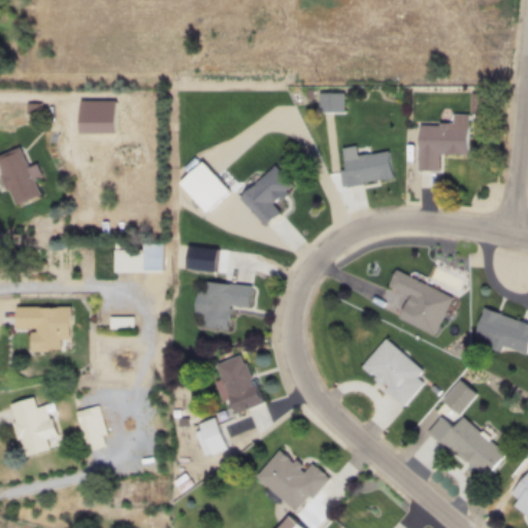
[(25,102),(25,113),(40,113),(40,102),(25,102)]
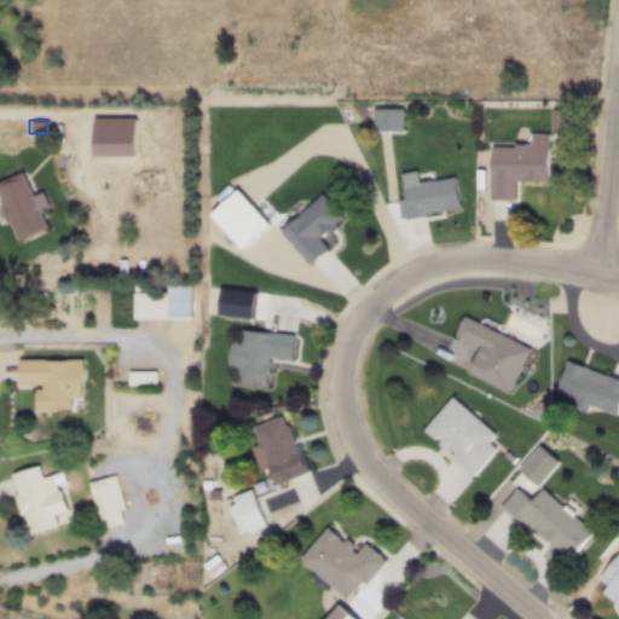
[(491,148),(490,201),(513,200),(514,180),(547,180),(547,148),(527,148),(526,143),(513,143),(513,148),(491,148)]
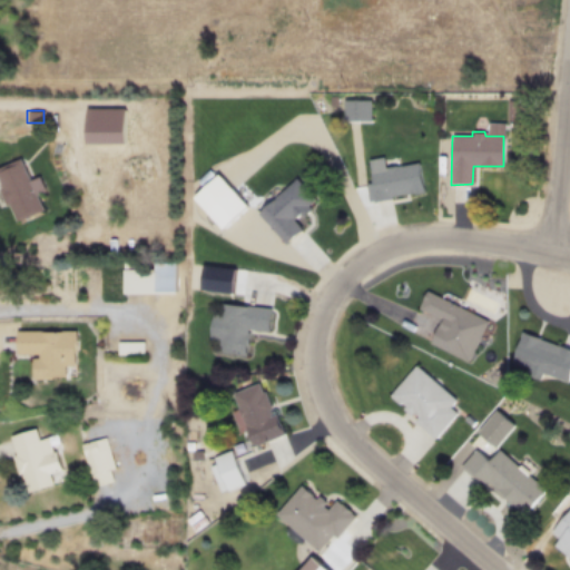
[(0,165),(0,186),(17,223),(43,212),(20,156),(0,165)]
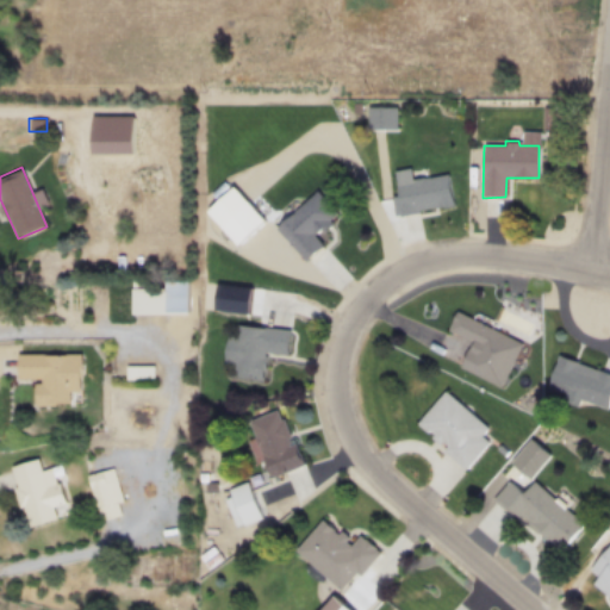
[(396,182),(398,194),(391,195),(394,215),(454,204),(448,174),(396,182)]
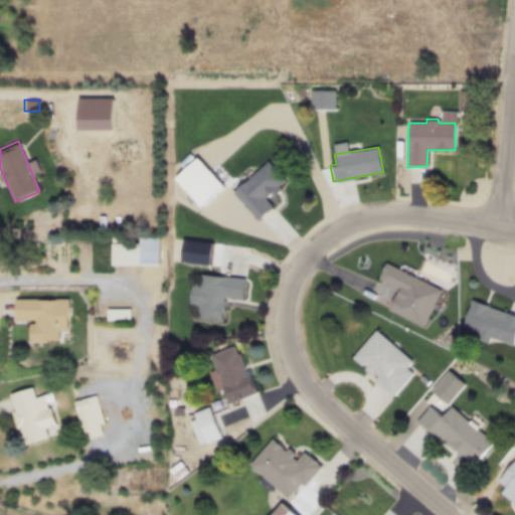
[(258,218),(233,191),(267,161),(284,179),(278,185),(280,187),(272,194),(269,192),(264,197),(272,206),(258,218)]
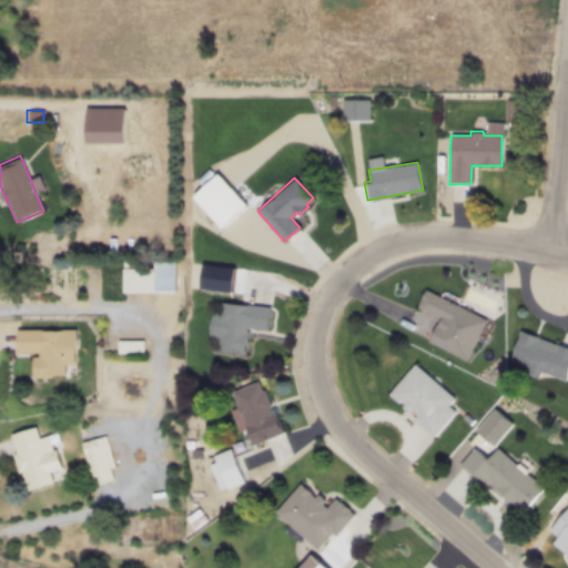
[(230,185),(246,205),(221,227),(203,209),(230,185)]
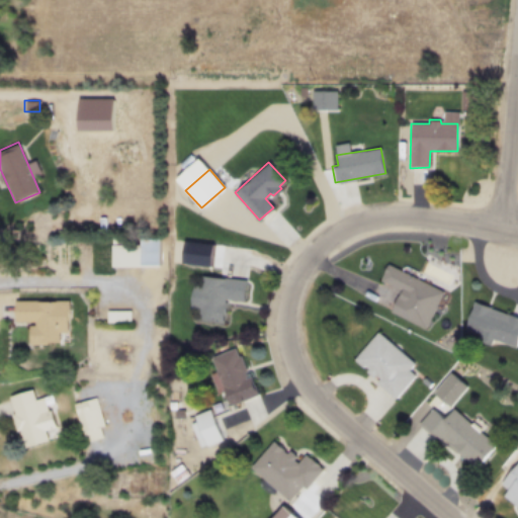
[(111,237),(111,265),(159,265),(159,237),(111,237)]
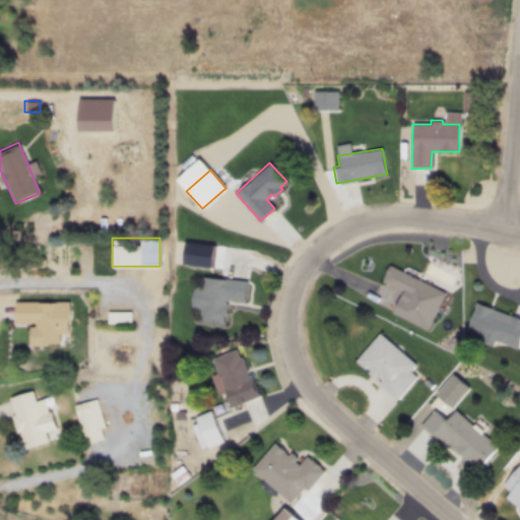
[(390,263),(381,280),(402,291),(391,312),(427,331),(446,291),(390,263)]
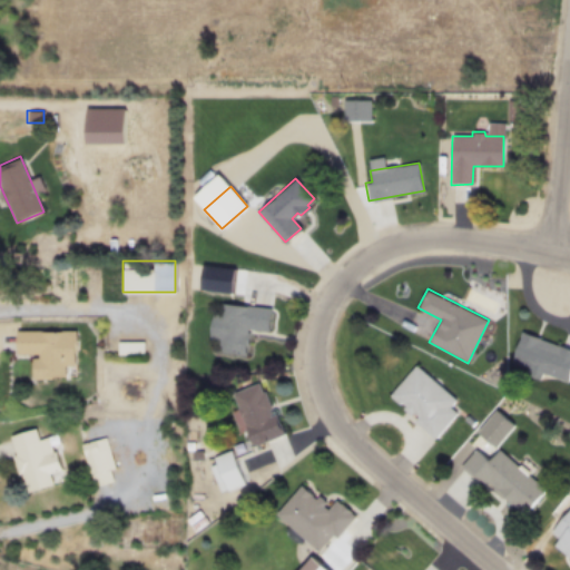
[(220,302),(219,312),(212,311),(208,340),(216,341),(216,351),(245,355),(247,327),(269,331),(271,307),(248,304),(249,294),(242,293),(239,304),(220,302)]
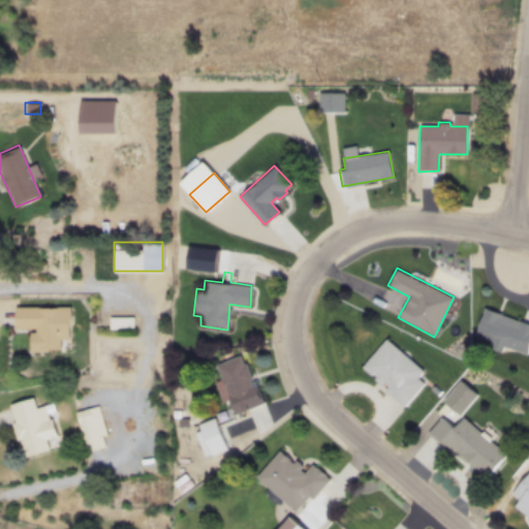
[(69,306),(14,306),(13,328),(29,328),(29,350),(68,350),(69,306)]
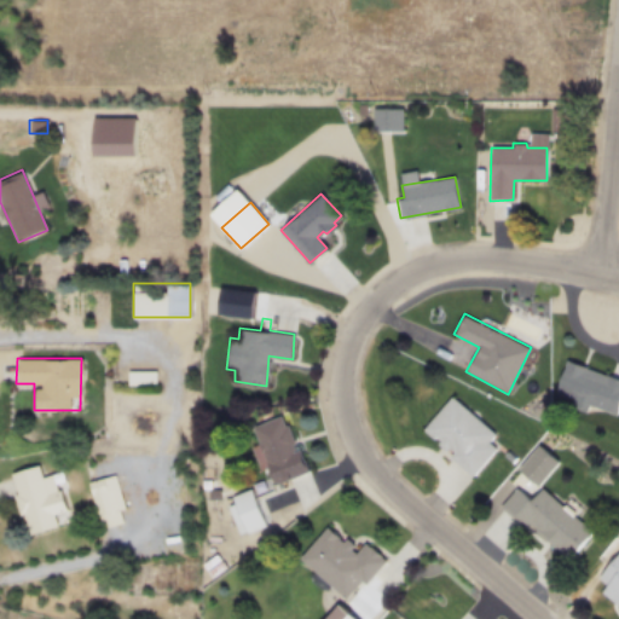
[(618,377),(566,358),(555,392),(573,398),(571,405),(586,412),(589,404),(617,415),(618,406),(618,377)]
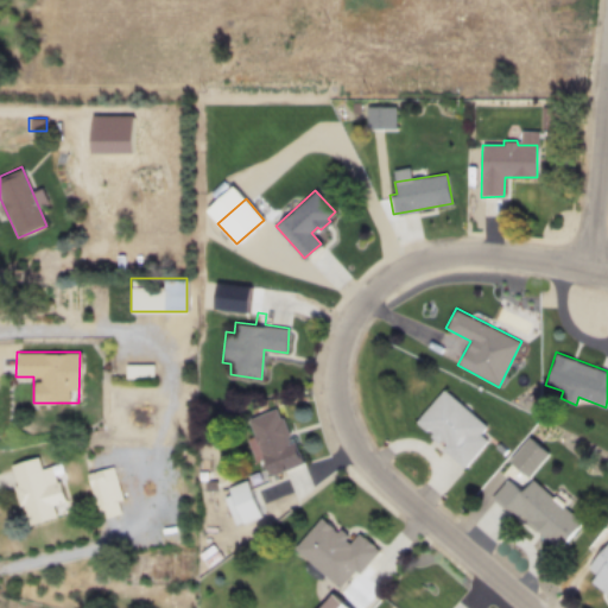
[(126,363),(126,377),(152,377),(152,363),(126,363)]
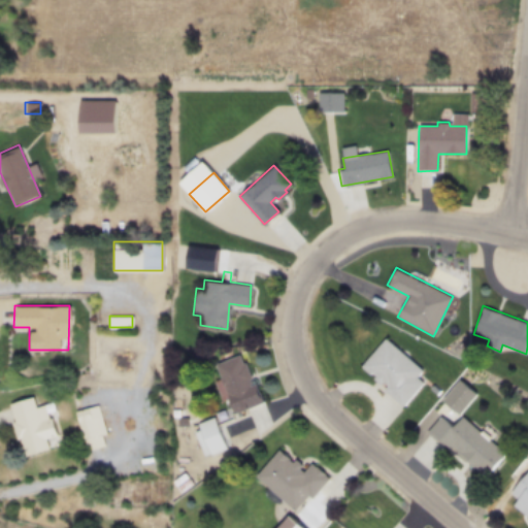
[(385,337),(360,366),(403,406),(424,383),(418,376),(423,370),(385,337)]
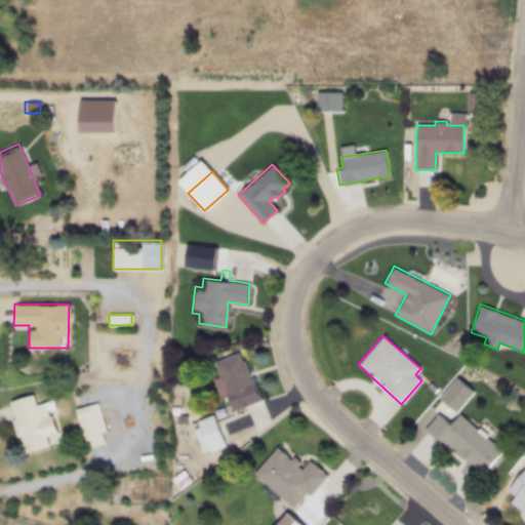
[(213,361),(218,375),(212,378),(220,399),(228,397),(234,411),(265,400),(253,380),(250,381),(248,376),(250,376),(243,359),(242,360),(238,351),(213,361)]
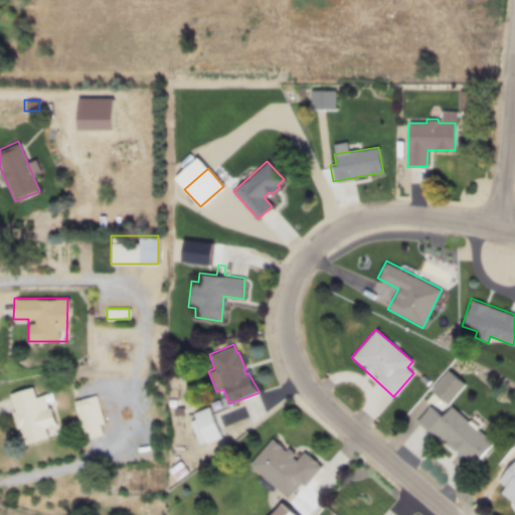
[(448,369),(431,389),(448,404),(466,384),(448,369)]
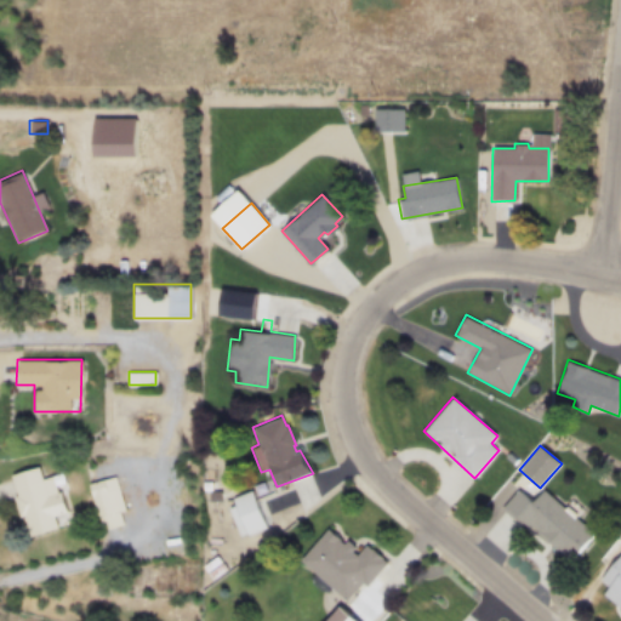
[(10,473),(24,535),(67,525),(56,476),(41,478),(39,467),(10,473)]
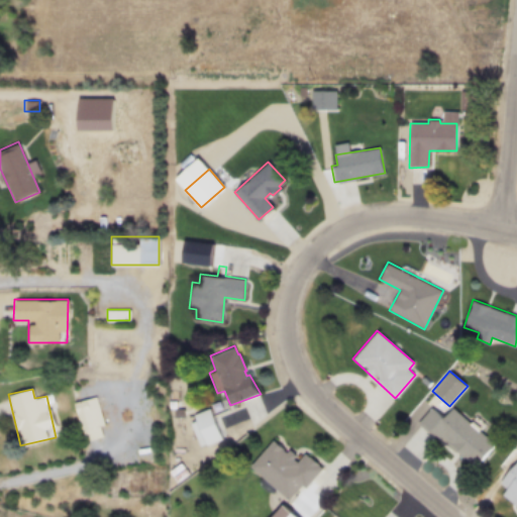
[(102,425),(96,397),(74,402),(81,430),(102,425)]
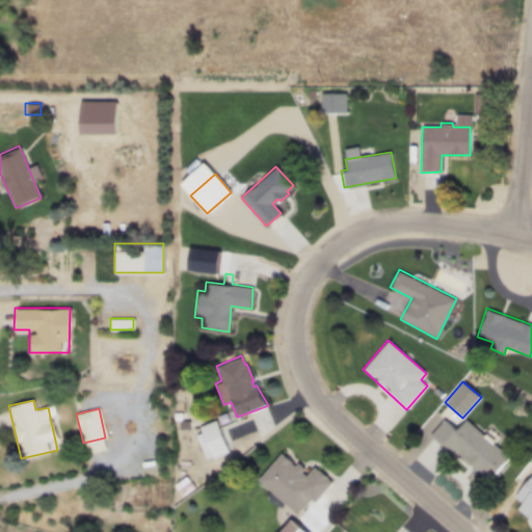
[(443,419),(430,435),(454,456),(457,453),(490,481),(510,458),(464,419),(456,429),(443,419)]
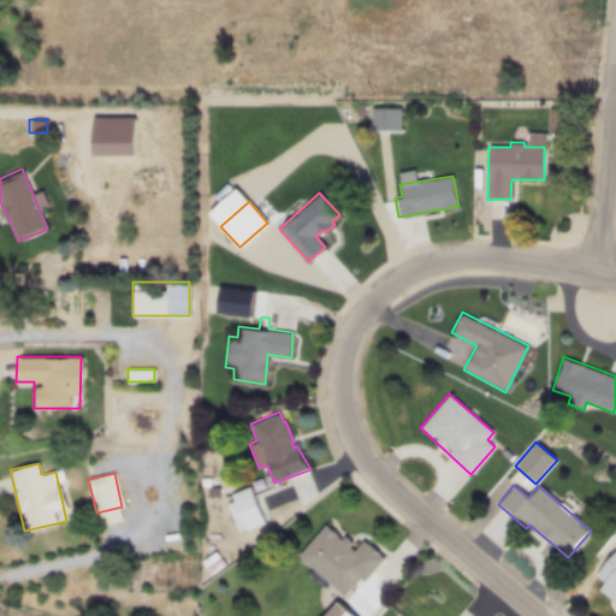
[(250,486),(231,493),(232,501),(226,504),(237,532),(244,529),(246,533),(266,525),(250,486)]
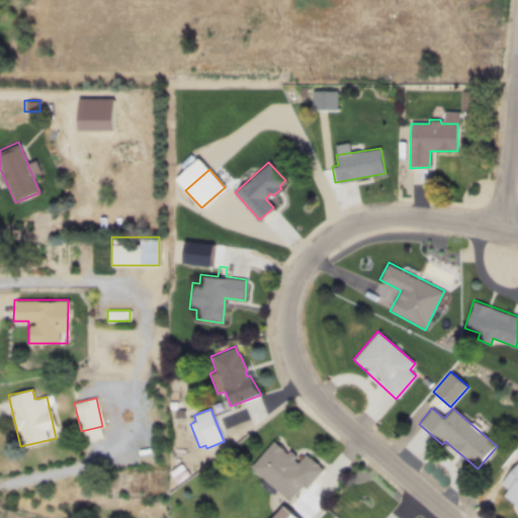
[(272,440),(250,467),(289,501),(303,486),(306,489),(324,468),(305,452),(296,462),(292,458),(295,454),(289,449),(286,452),(272,440)]
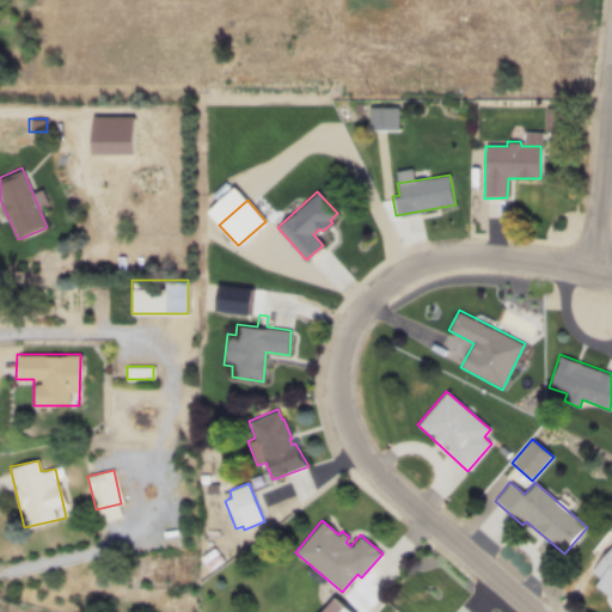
[(611,545),(591,571),(599,579),(594,586),(611,601),(611,545)]
